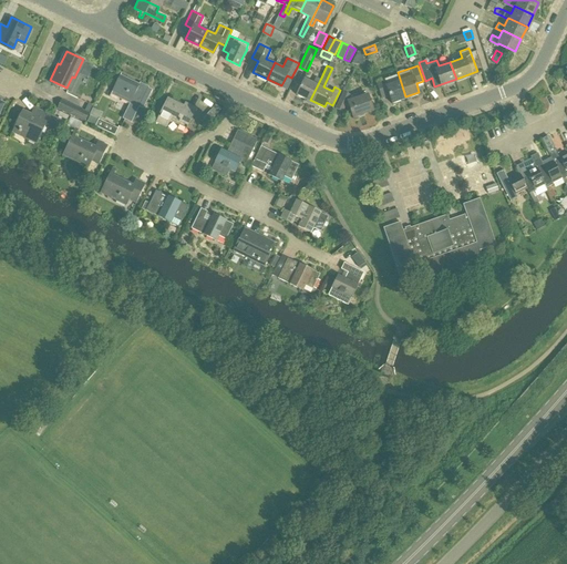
[(138,82),(120,72),(111,91),(130,101),(122,115),(131,120),(138,104),(143,106),(152,88),(148,85),(148,84),(140,80),(138,82)]
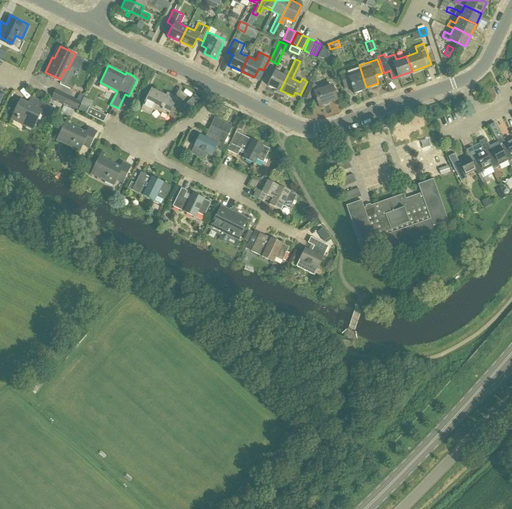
[(354,92),(366,87),(359,65),(339,72),(344,86),(351,84),(354,92)]
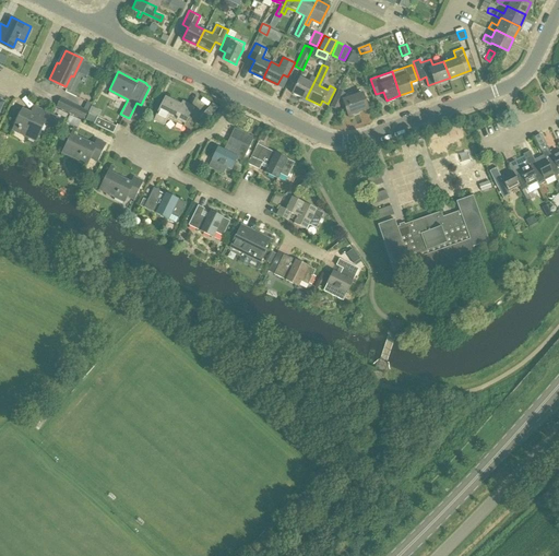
[(317,77),(311,74),(308,80),(300,77),(293,92),(306,98),(317,77)]
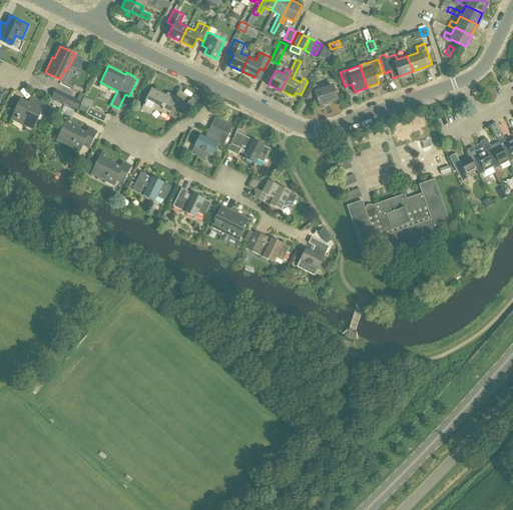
[(317,84),(311,81),(304,96),(310,99),(313,93),(316,92),(319,104),(338,98),(333,83),(324,86),(323,82),(317,84)]
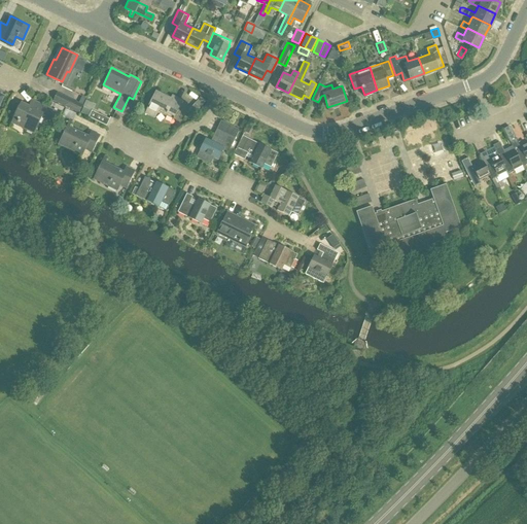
[(79,100),(57,90),(53,99),(78,111),(83,102),(82,102),(85,96),(82,94),(79,100)]
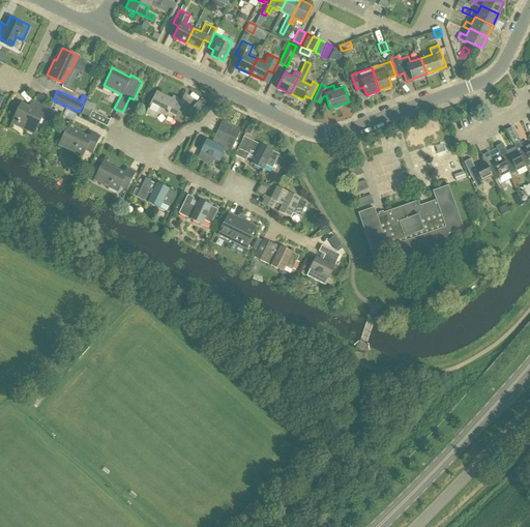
[(171,97),(156,90),(146,111),(155,116),(158,111),(163,113),(167,111),(175,115),(183,98),(173,94),(171,97)]
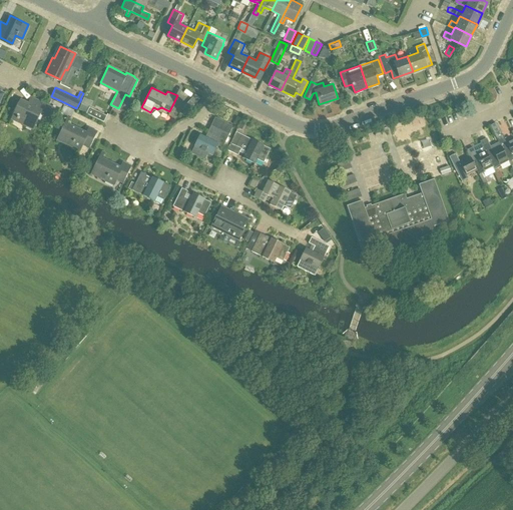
[(54,106),(34,97),(31,104),(20,98),(11,117),(32,127),(39,111),(49,115),(54,106)]
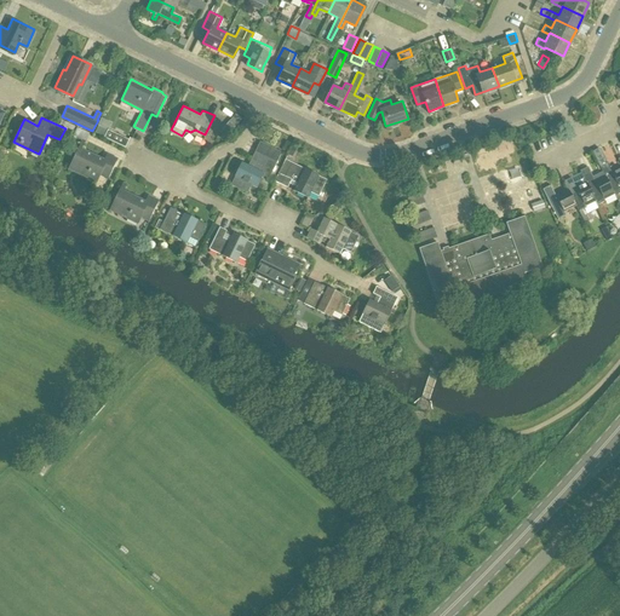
[(229,119),(223,126),(229,132),(235,124),(229,119)]
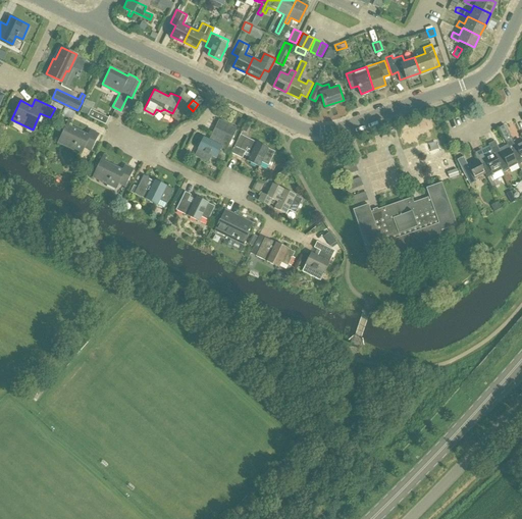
[(72,117),(75,110),(64,105),(61,112),(72,117)]
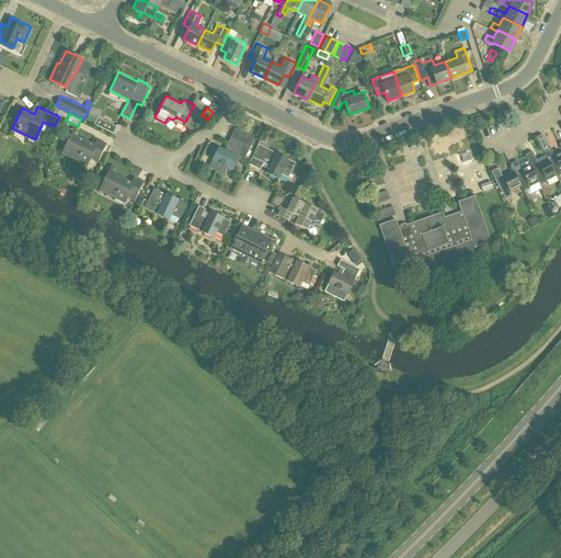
[(113,132),(116,125),(98,115),(94,122),(113,132)]
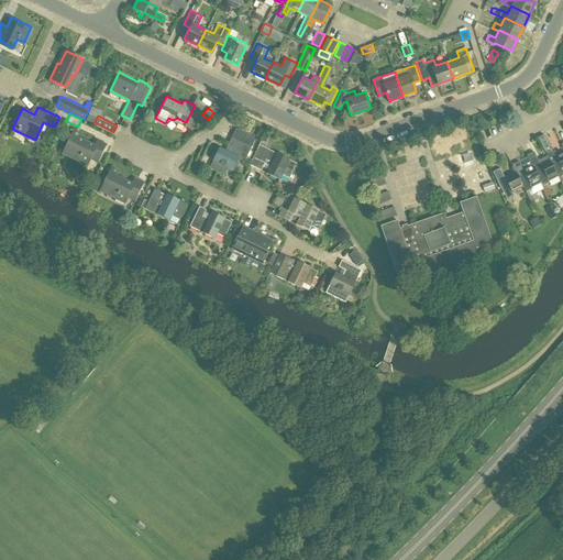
[(243,161),(255,136),(235,127),(224,149),(219,145),(209,166),(223,173),(227,166),(232,168),(238,157),(243,161)]
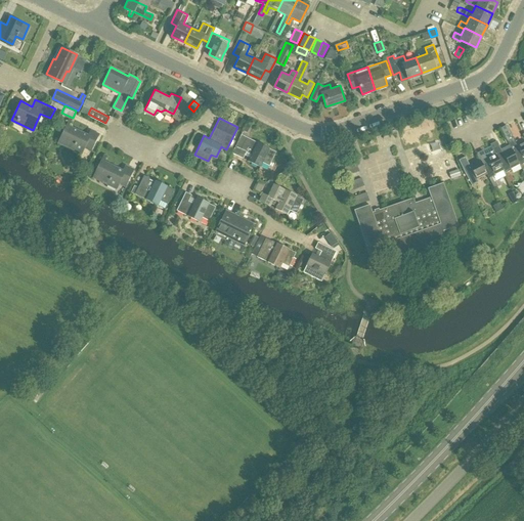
[(90,134),(66,123),(57,140),(82,153),(84,146),(91,149),(97,135),(91,132),(90,134)]
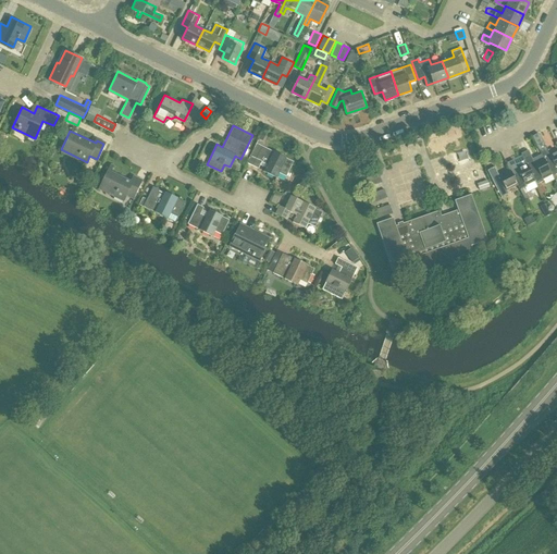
[(543,139),(535,143),(537,147),(540,152),(542,156),(551,172),(551,173),(552,174),(553,173),(555,172),(556,171),(556,167),(556,147),(549,152),(545,143),(543,139)]
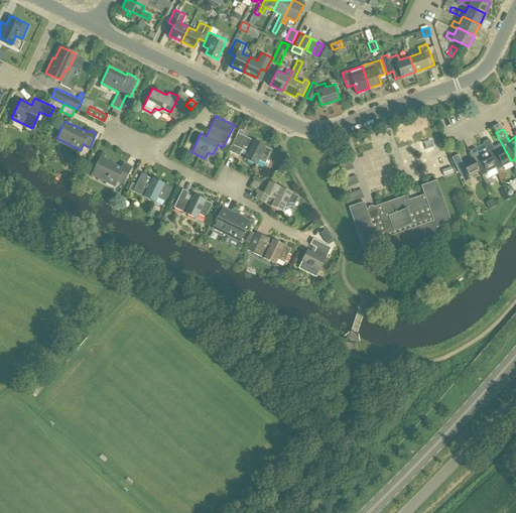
[(264,161),(271,148),(237,131),(228,149),(233,151),(239,154),(242,148),(247,150),(244,156),(256,162),(258,158),(264,161)]
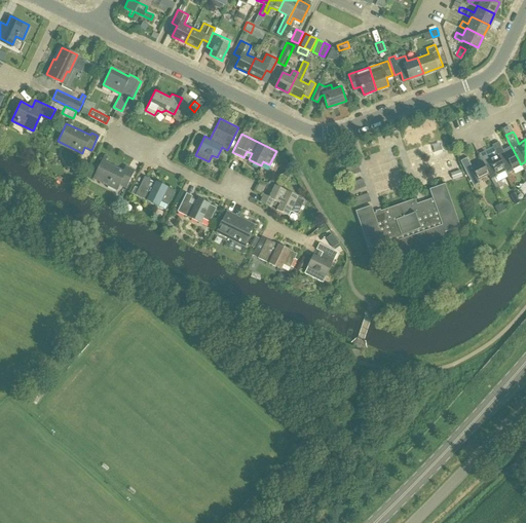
[(498,139),(491,143),(494,149),(504,169),(506,172),(513,169),(512,167),(520,163),(520,162),(512,147),(510,144),(502,148),(499,143),(498,139)]
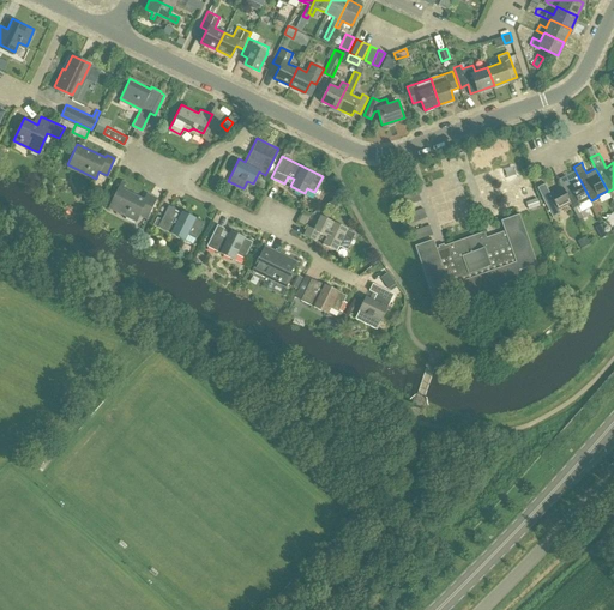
[(565,174),(557,177),(561,185),(570,201),(569,201),(572,207),(573,206),(578,217),(583,215),(581,209),(579,210),(577,205),(581,203),(579,201),(589,197),(577,174),(567,179),(565,174)]
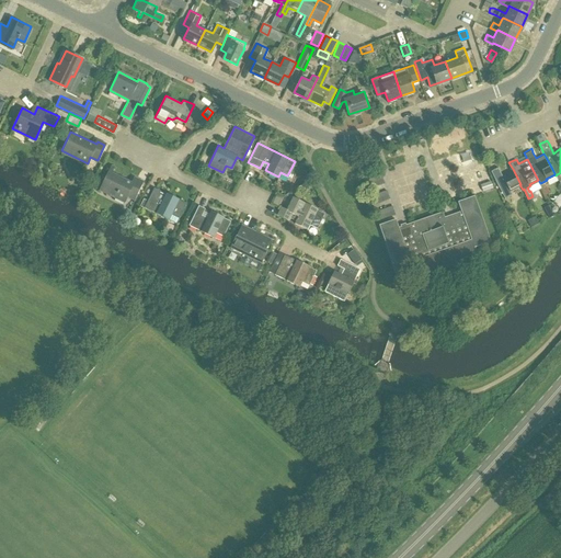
[(497,166),(491,169),(504,196),(512,193),(510,190),(519,184),(521,184),(513,169),(503,174),(497,166)]
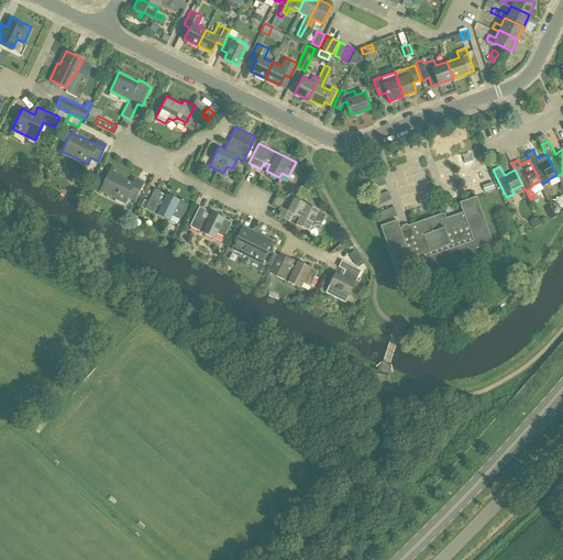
[(133,182),(108,169),(99,188),(124,201),(128,195),(134,198),(142,183),(135,179),(133,182)]
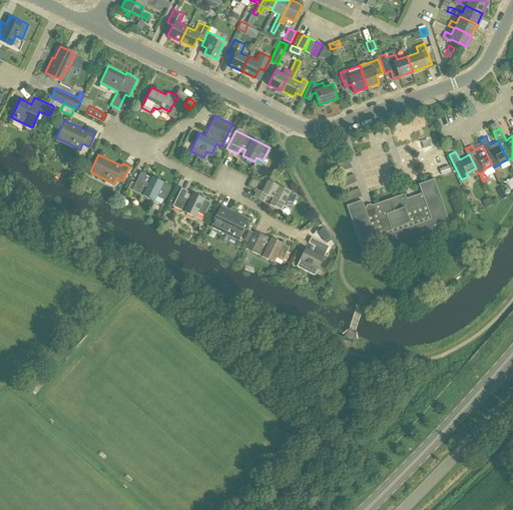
[(343,160),(346,167),(354,163),(351,156),(343,160)]
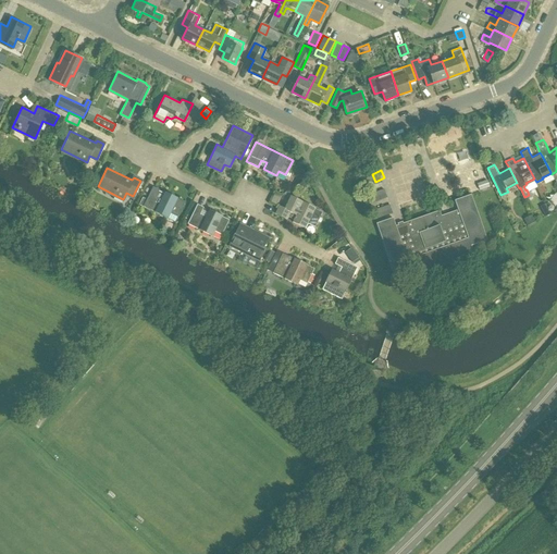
[(479,188),(490,184),(487,177),(477,181),(479,188)]
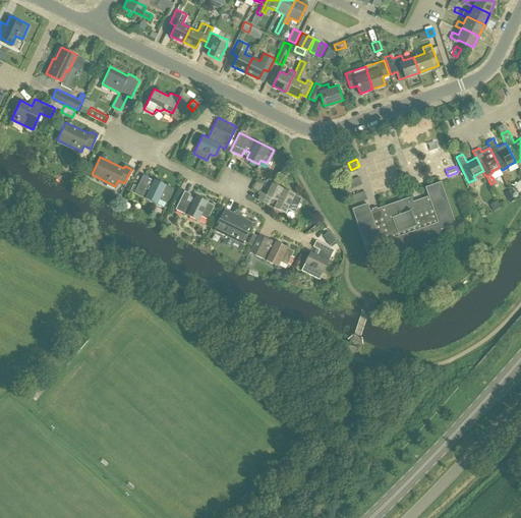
[(133,182),(130,189),(133,191),(157,203),(159,197),(166,200),(172,187),(154,178),(151,184),(146,181),(149,175),(142,173),(136,184),(133,182)]
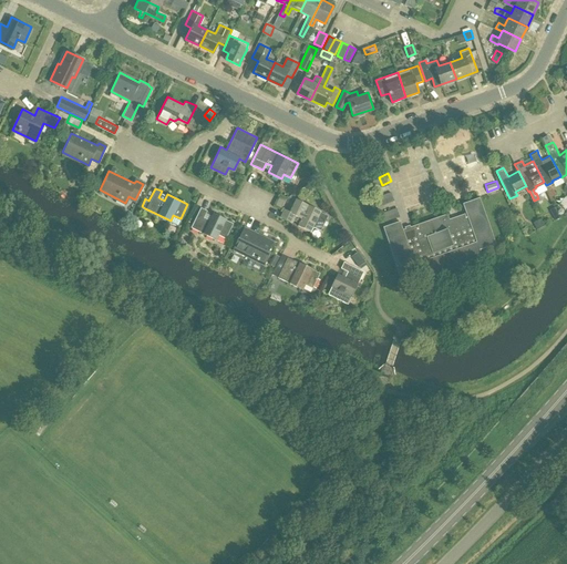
[(285,202),(287,196),(280,193),(276,203),(281,206),(284,201),(285,202)]
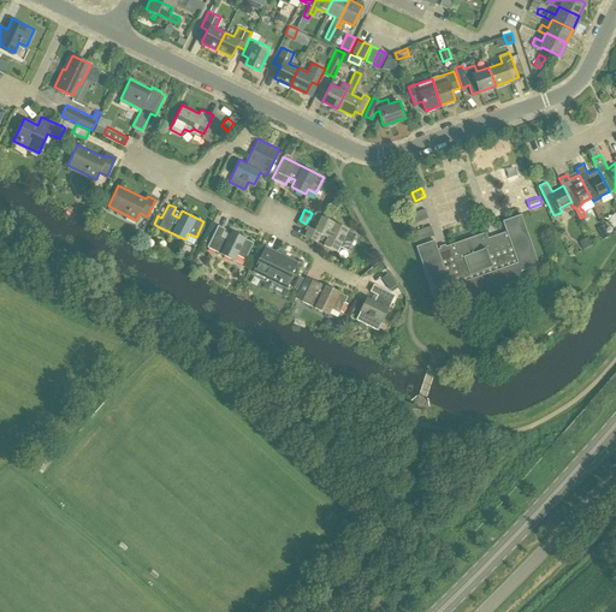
[(539,262),(521,213),(503,219),(507,229),(489,236),(486,230),(445,244),(445,242),(437,245),(434,238),(415,244),(436,301),(454,295),(451,287),(456,286),(462,301),(525,279),(521,269),(539,262)]
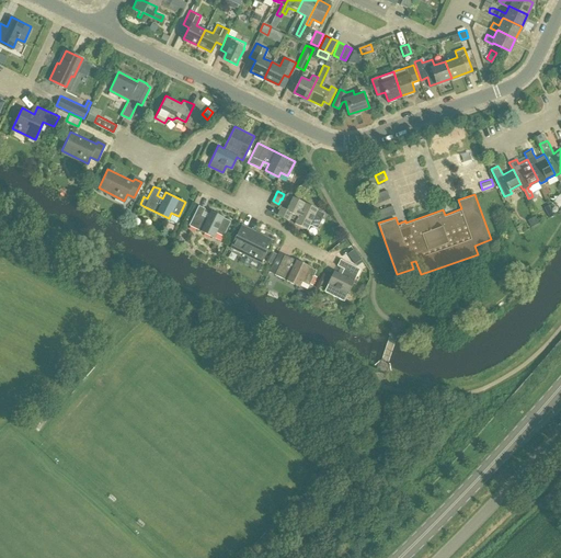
[(324,212),(292,196),(286,208),(281,206),(277,213),(288,218),(292,212),(297,215),(294,221),(307,228),(309,223),(317,227),(324,212)]
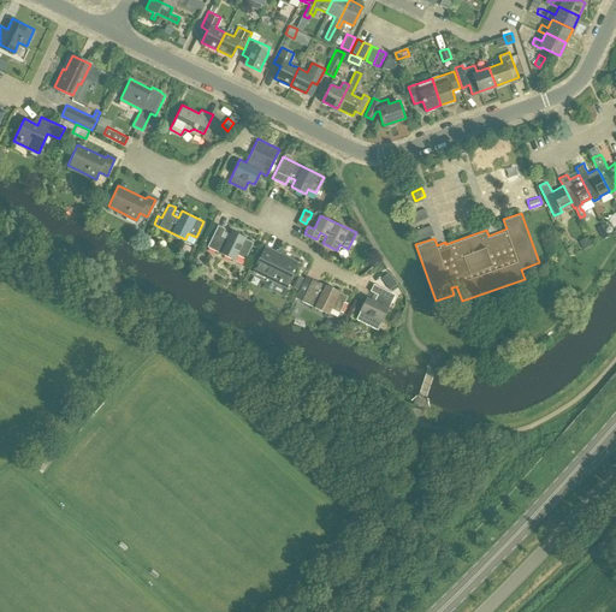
[(600,226),(608,238),(614,235),(606,223),(600,226)]
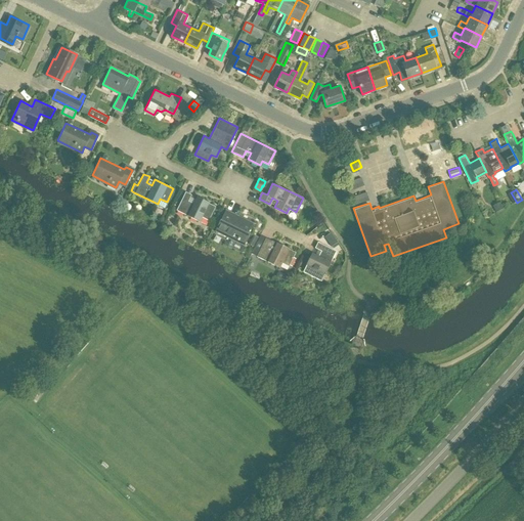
[(193,202),(187,200),(190,193),(185,190),(176,209),(199,219),(201,215),(208,219),(215,205),(195,196),(193,202)]
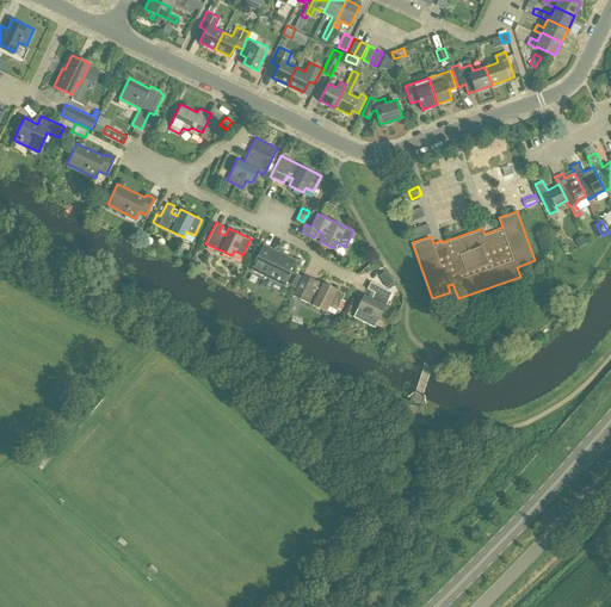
[(284,284),(291,271),(289,271),(295,258),(264,242),(251,267),(284,284)]
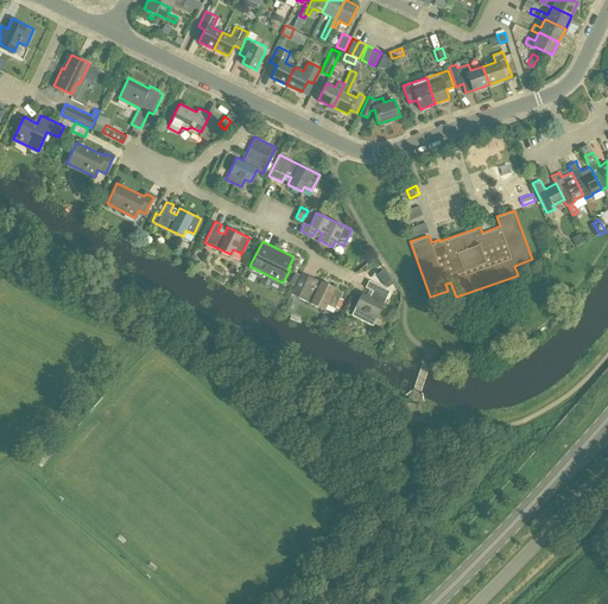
[(367,242),(360,246),(363,253),(371,248),(367,242)]
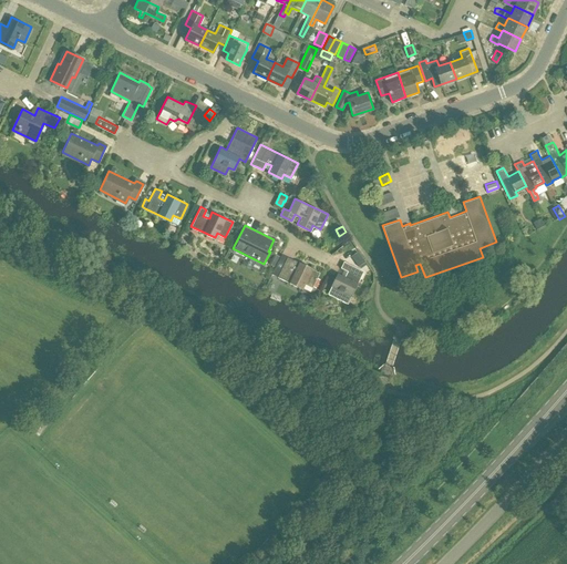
[(362,257),(358,249),(350,254),(356,262),(362,257)]
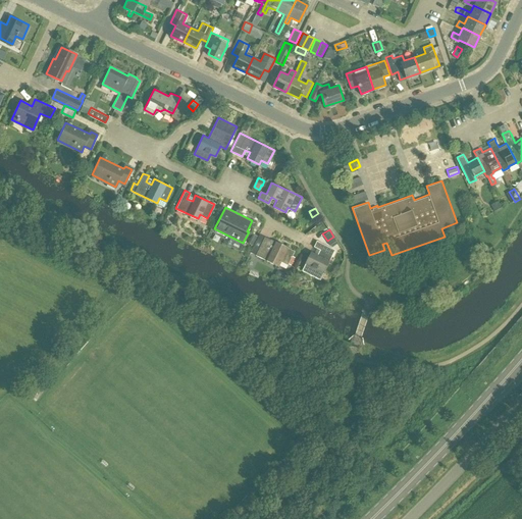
[(274,242),(269,240),(269,239),(264,236),(259,246),(254,244),(251,251),(255,254),(277,265),(280,260),(286,263),(294,250),(274,241),(274,242)]
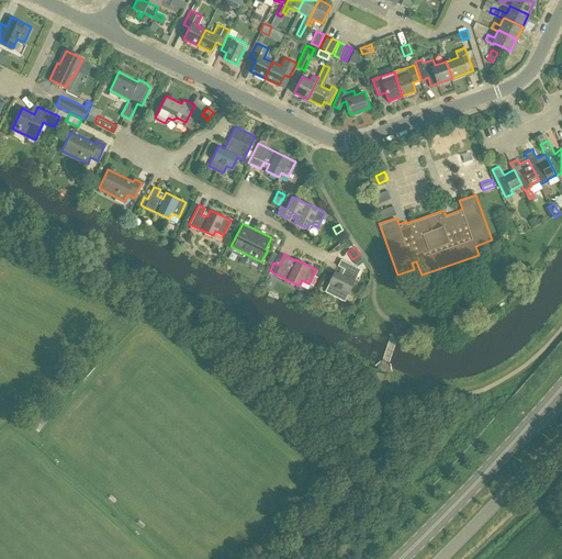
[(348,292),(360,268),(340,258),(337,265),(344,268),(341,274),(334,270),(324,290),(344,300),(348,292)]
